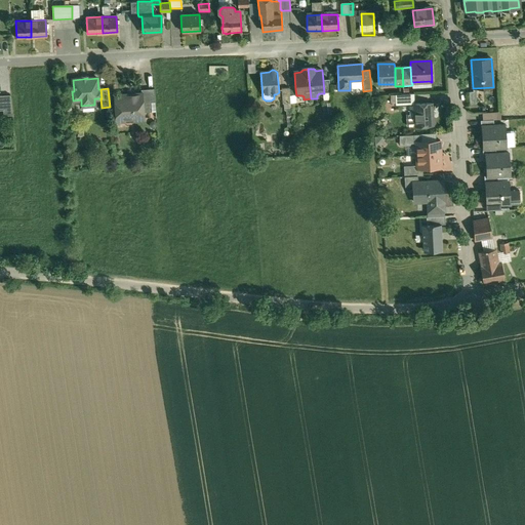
[(289,88),(282,89),(283,104),(290,104),(290,96),(289,89),(289,88)]
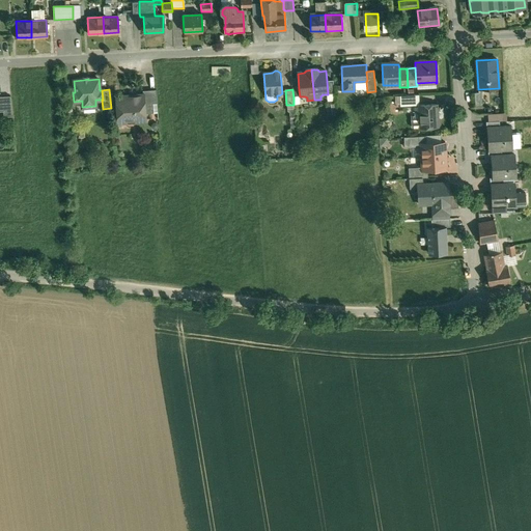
[(156,90),(142,91),(143,95),(144,95),(145,114),(151,113),(150,104),(157,104),(156,90)]
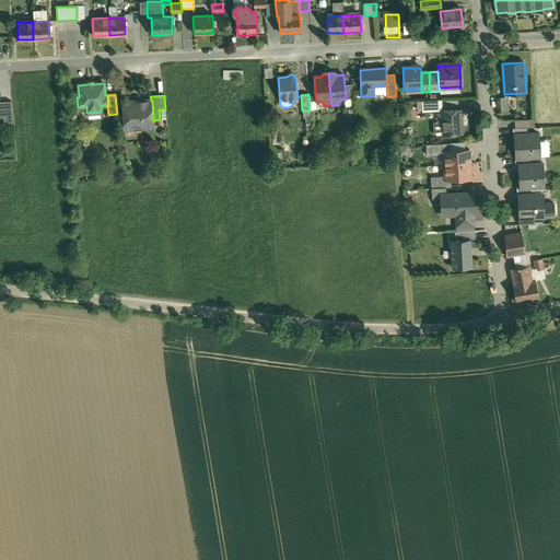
[(151,101),(123,103),(124,124),(141,123),(141,128),(153,127),(153,120),(152,101),(151,101)]
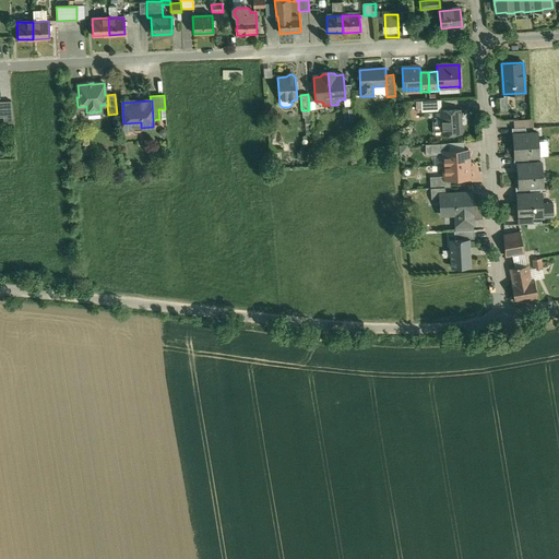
[(440,100),(420,102),(421,110),(441,109),(440,100)]
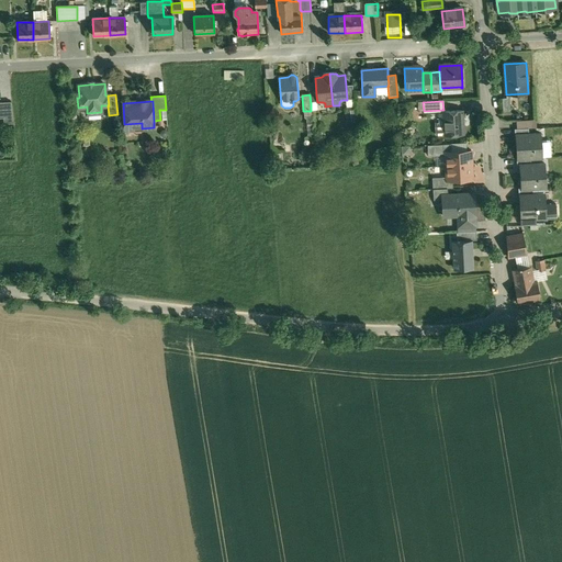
[(11,102),(0,102),(0,119),(1,119),(1,117),(12,116),(11,102)]
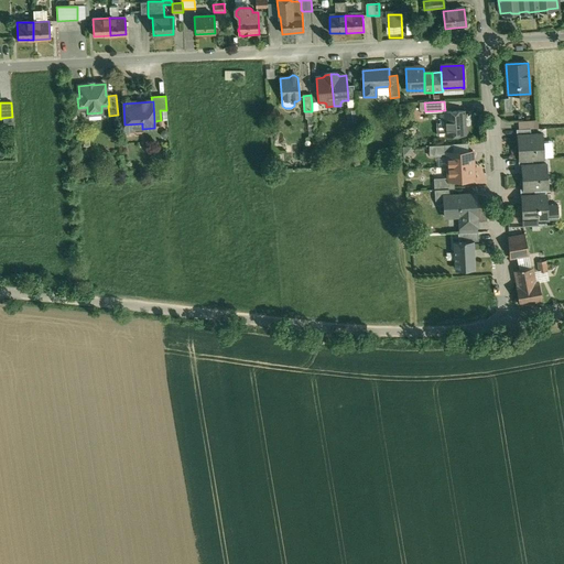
[(464,111),(445,112),(445,114),(443,116),(443,120),(445,121),(446,136),(465,136),(465,134),(467,132),(467,128),(465,126),(464,111)]
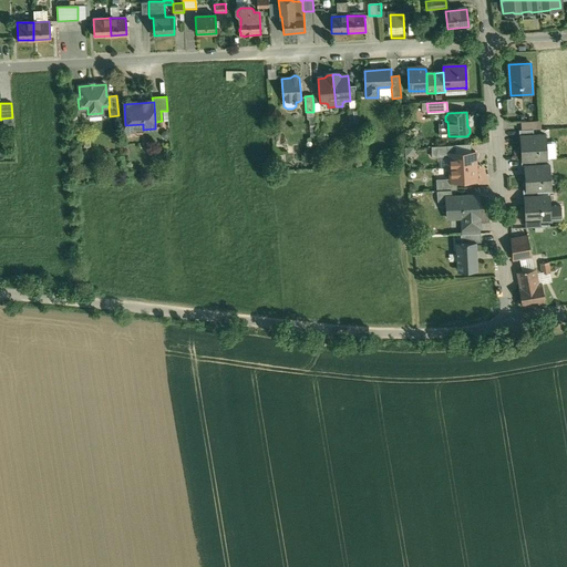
[(536,122),(518,123),(519,131),(533,130),(537,130),(536,122)]
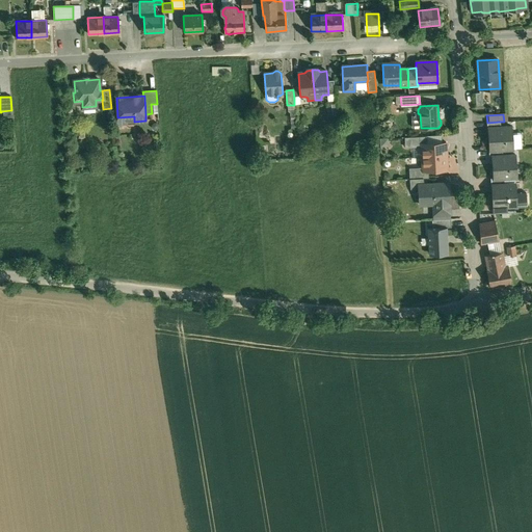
[(501,129),(487,129),(489,151),(502,151),(513,150),(512,128),(501,128),(501,129)]
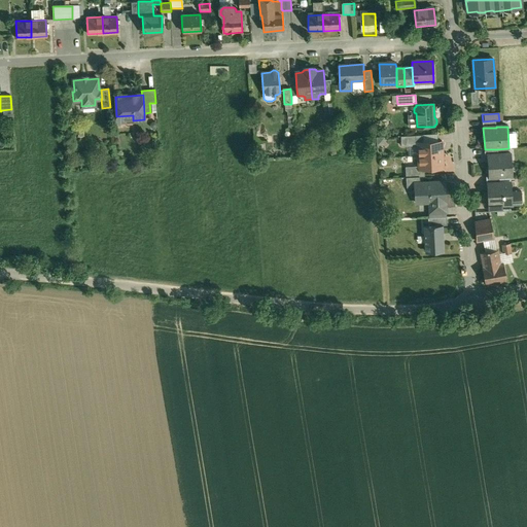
[(422,136),(406,137),(407,147),(418,146),(417,143),(423,142),(422,136)]
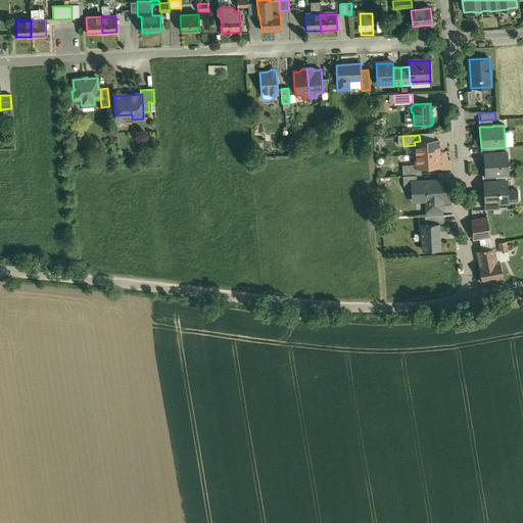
[(420,141),(414,142),(415,145),(415,155),(439,154),(438,140),(420,141)]
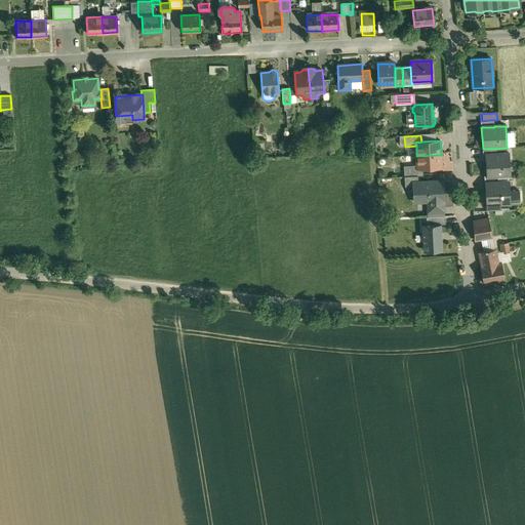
[(496,155),(485,155),(486,176),(487,177),(497,176),(511,175),(509,154),(496,155)]
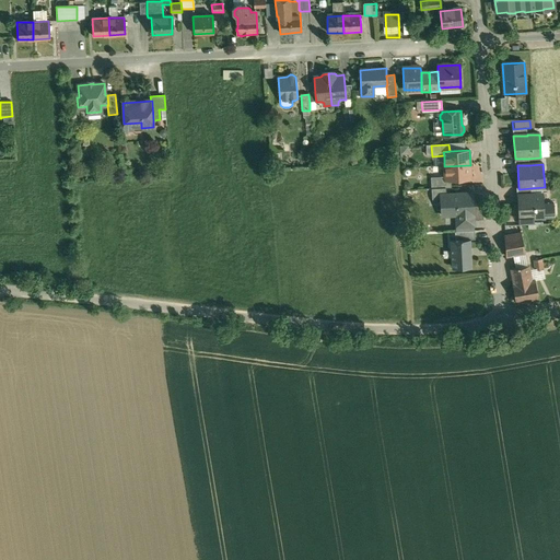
[(470,165),(444,166),(445,177),(444,177),(445,181),(445,182),(451,181),(470,179),(470,165)]
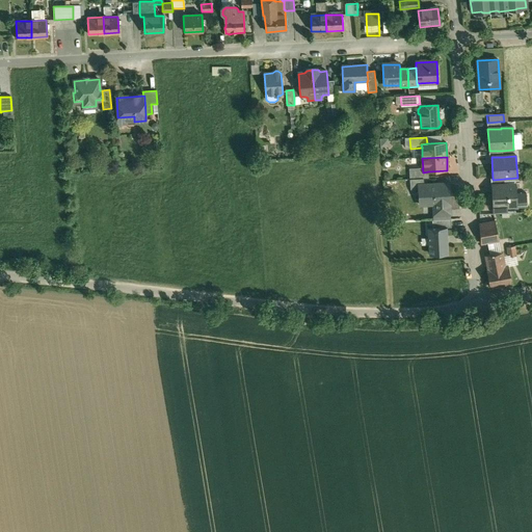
[(424,186),(418,186),(418,187),(419,205),(435,204),(436,214),(450,213),(449,203),(450,203),(449,184),(424,186)]
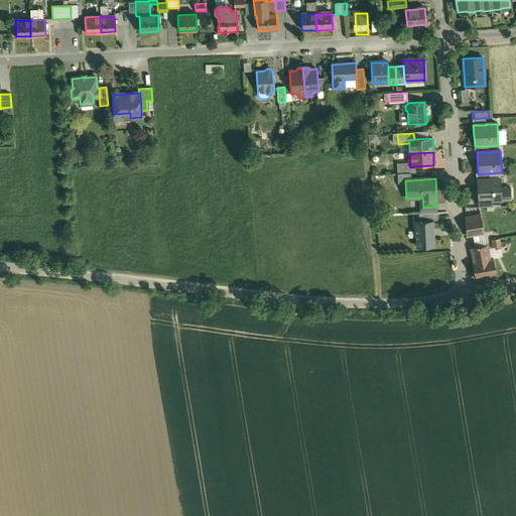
[(489,179),(477,180),(478,202),(493,201),(511,200),(510,187),(501,187),(500,178),(489,179)]
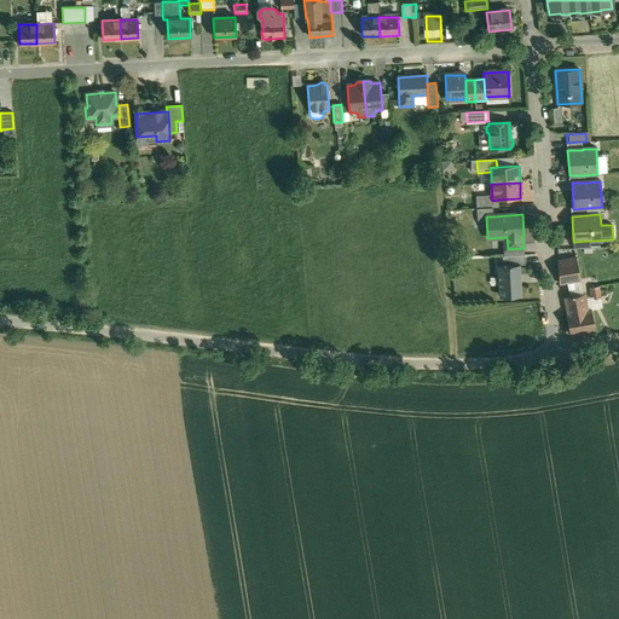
[(525,265),(524,255),(503,256),(504,266),(520,265),(525,265)]
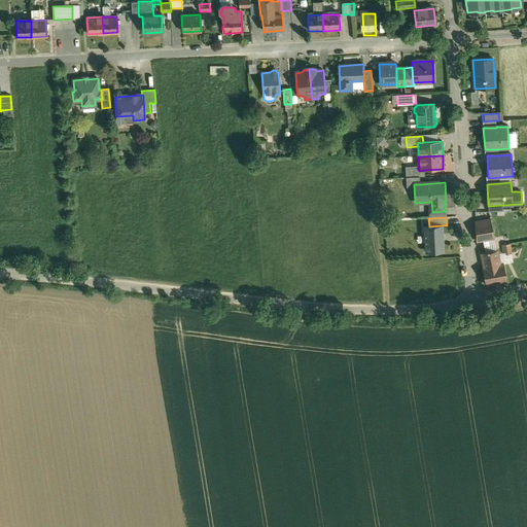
[(491,220),(475,222),(478,242),(494,240),(491,220)]
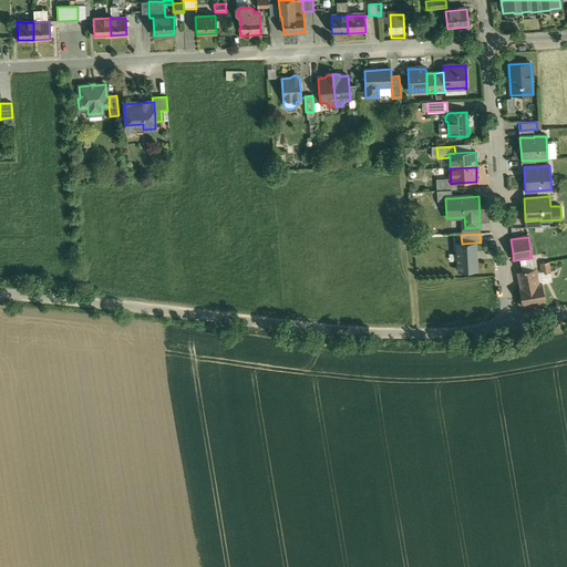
[(462,244),(455,244),(456,251),(459,251),(460,272),(478,271),(476,243),(462,244)]
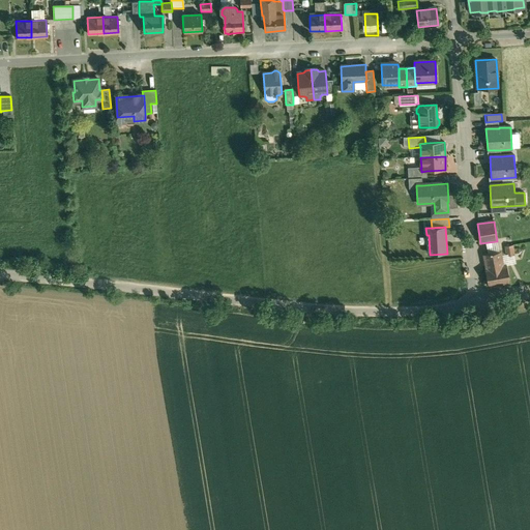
[(500,253),(483,255),(487,269),(486,269),(489,287),(509,284),(506,266),(502,266),(500,253)]
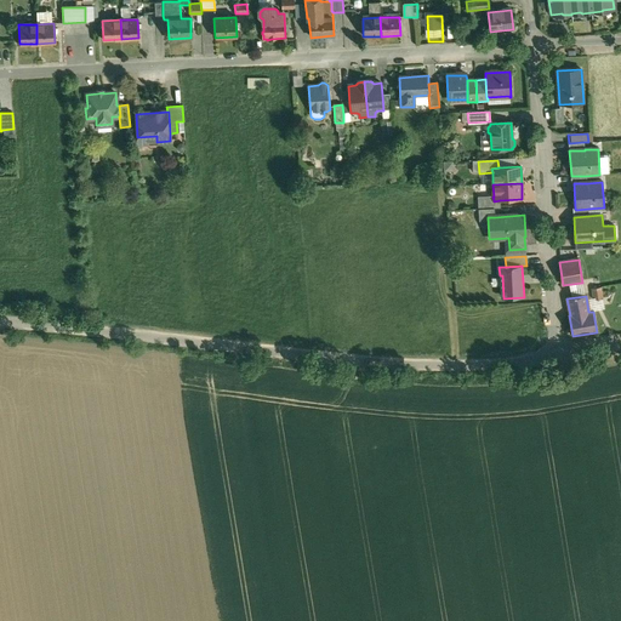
All buildings are outlined.
